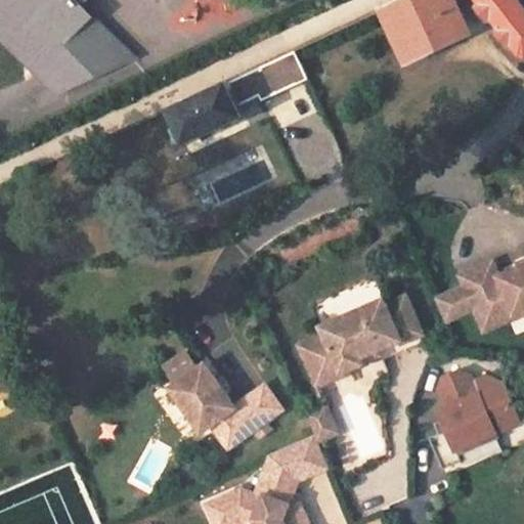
[(0,0),(0,28),(52,82),(127,47),(83,1),(84,0),(0,0)]
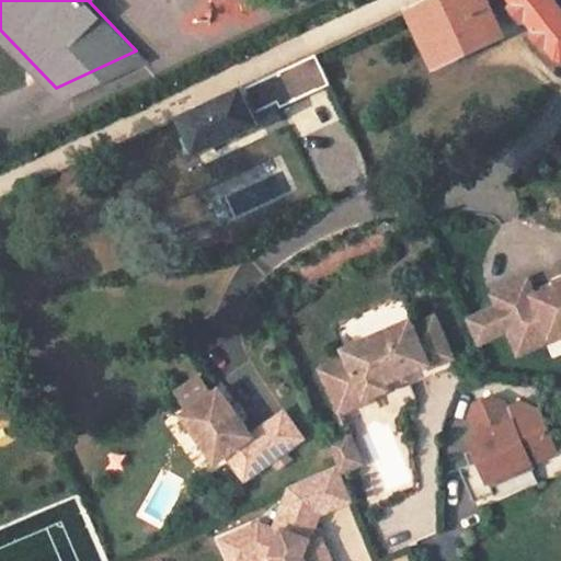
[(425,0),(415,6),(442,59),(501,31),(487,0),(425,0)]
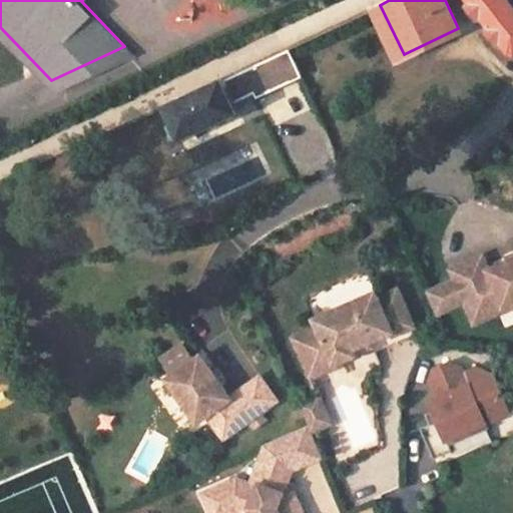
[(472,0),(512,52),(512,5),(509,0),(472,0)]
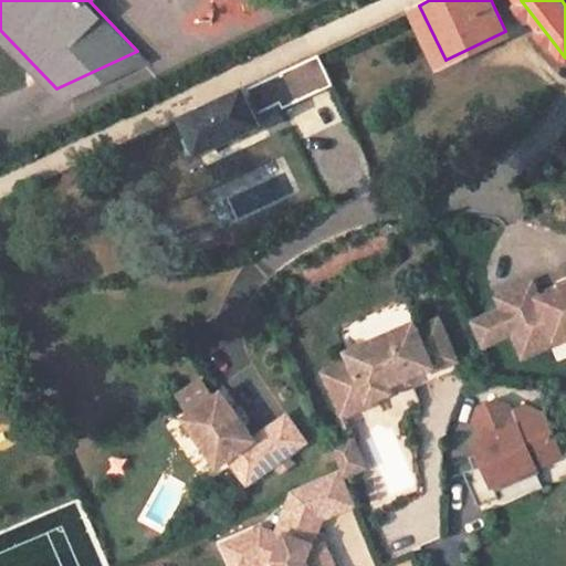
[(316,51),(247,83),(248,85),(258,106),(281,96),(286,107),(333,85),(316,51)]
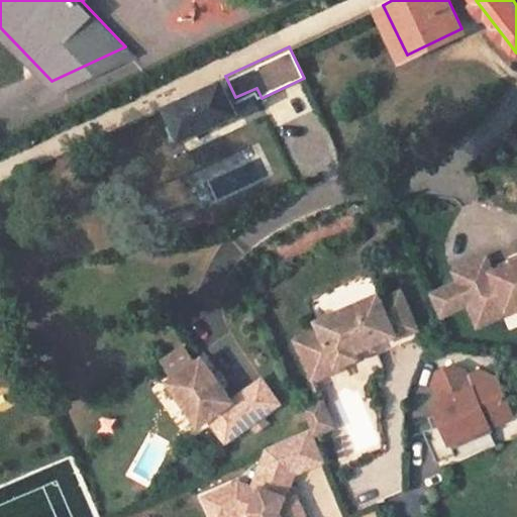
[(185,139),(242,113),(226,78),(168,106),(185,139)]
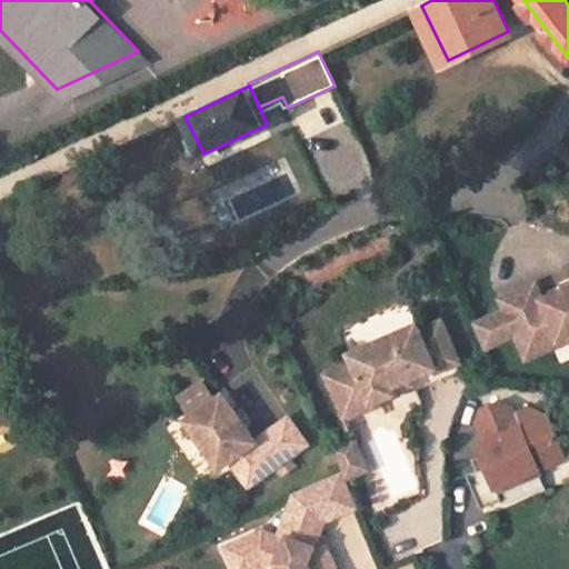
[(502,308),(477,320),(488,343),(513,332),(523,357),(559,341),(558,338),(568,332),(568,283),(540,297),(533,281),(497,297),(502,308)]
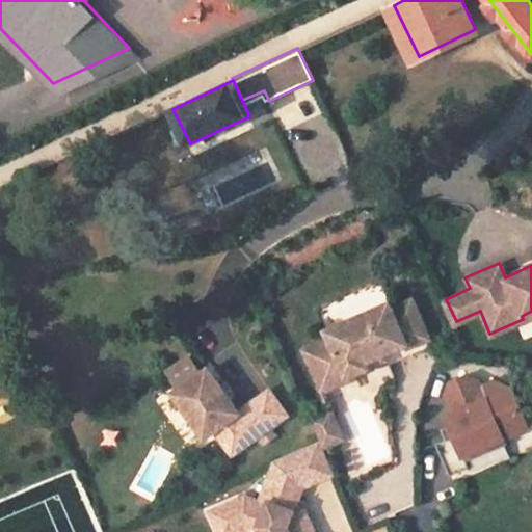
[(302,348),(320,390),(347,378),(346,375),(367,366),(364,361),(404,342),(406,345),(428,337),(410,297),(391,307),(388,300),(324,328),(328,338),(302,348)]
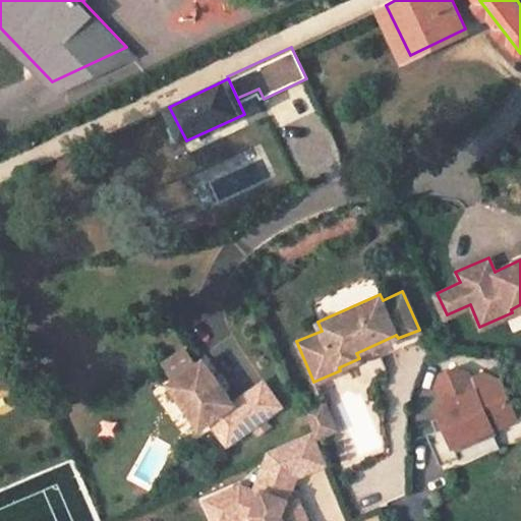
[(437,293),(431,295),(441,317),(447,314),(437,293)]
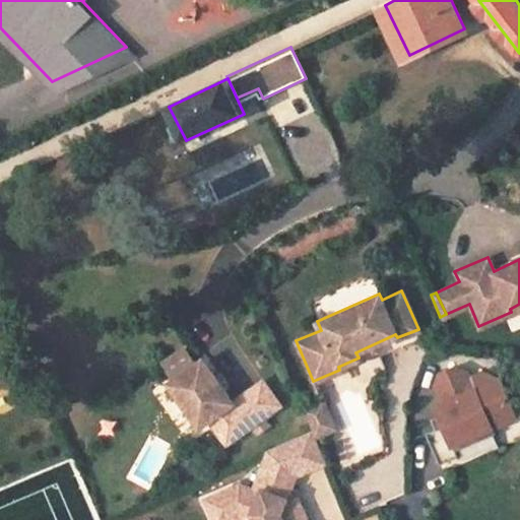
[(201,360),(169,382),(199,426),(209,419),(225,443),(278,405),(261,380),(232,401),(201,360)]
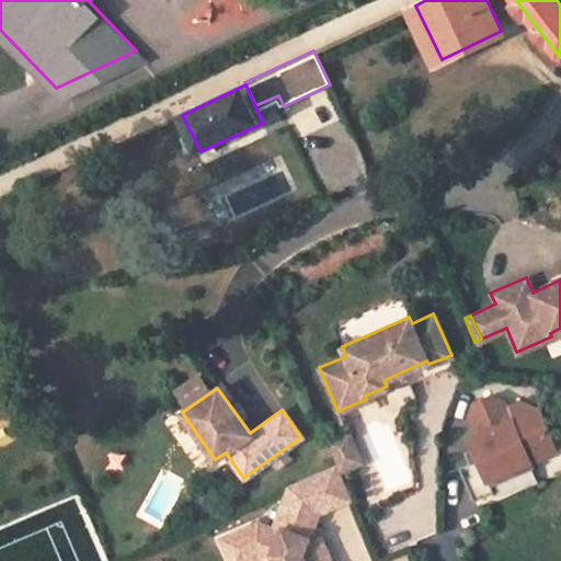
[(460,468),(474,502),(494,494),(490,482),(558,455),(541,412),(527,419),(523,404),(508,410),(506,404),(493,399),(477,405),(471,418),(479,436),(472,439),(480,460),(460,468)]
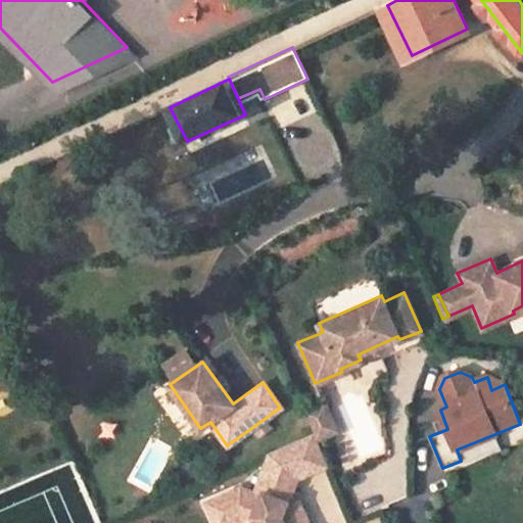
[(324,402),(303,411),(313,432),(316,438),(336,430),(324,402)]
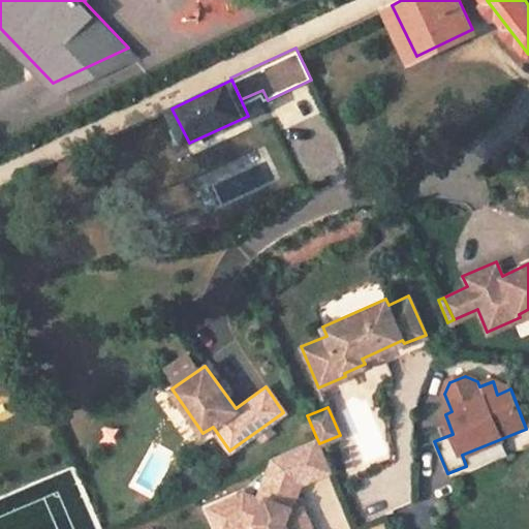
[(305,528),(306,528),(300,515),(290,511),(301,483),(331,470),(319,443),(316,437),(272,456),(256,497),(243,491),(226,498),(237,521),(243,518),(254,522),(256,528),(305,528)]
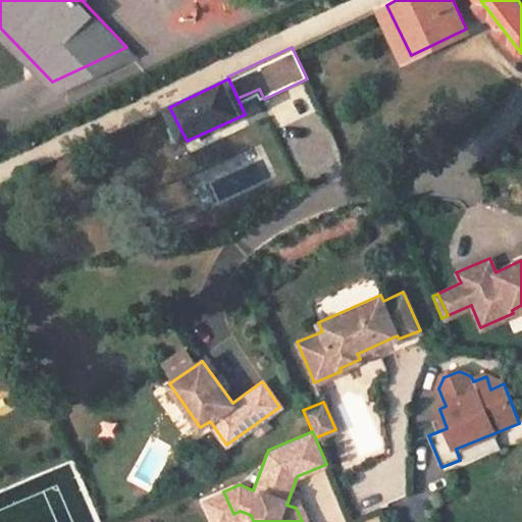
[(253,521),(251,515),(240,511),(233,514),(223,491),(203,501),(212,521),(233,521),(240,519),(245,521),(253,521)]
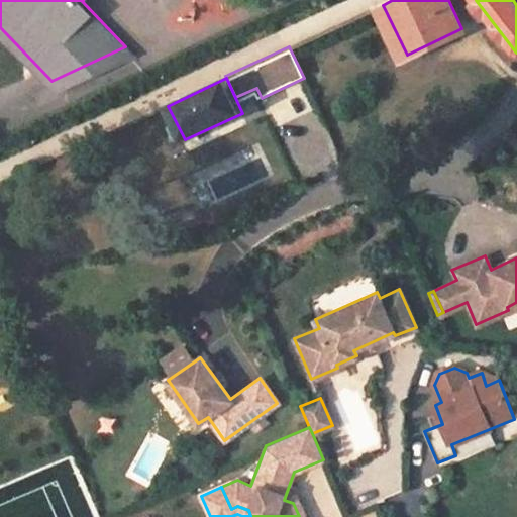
[(298,516),(305,516),(295,495),(284,500),(293,503),(299,516),(298,516)]
